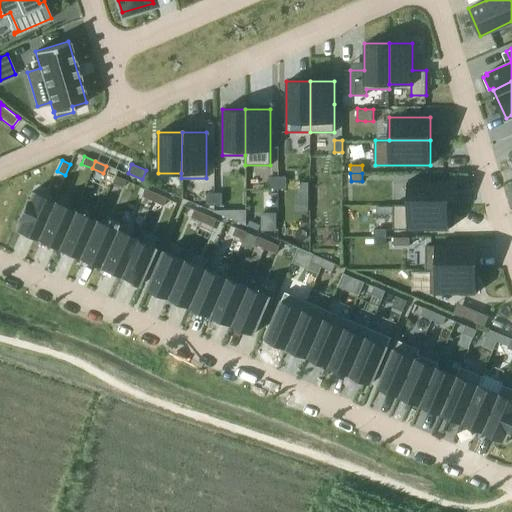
[(114,175),(111,183),(122,188),(125,180),(114,175)]
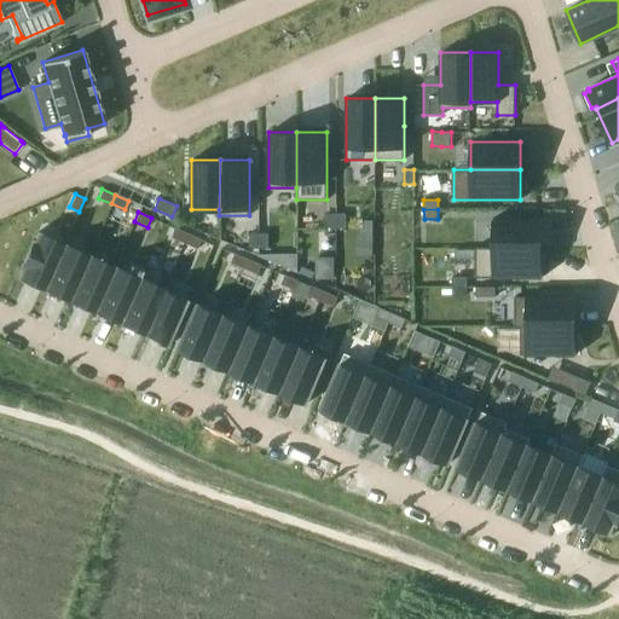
[(337,227),(337,213),(328,213),(328,227),(337,227)]
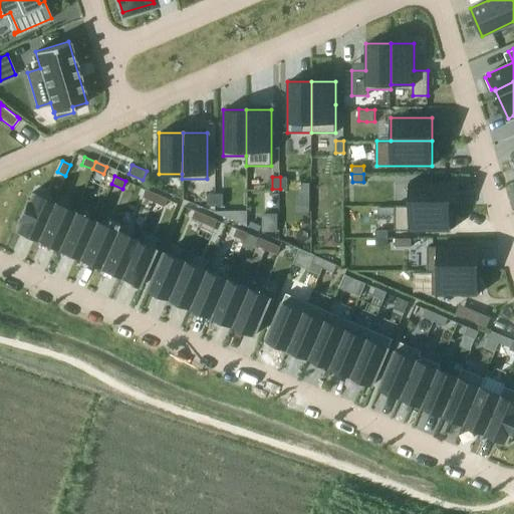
[(280,177),(280,189),(288,189),(288,177),(280,177)]
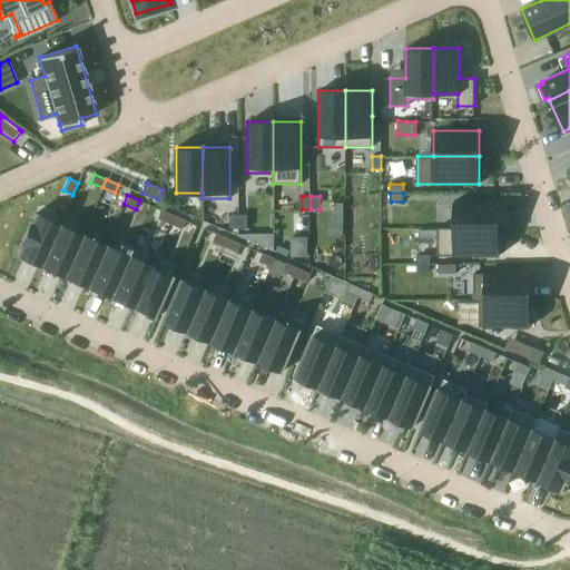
[(454,202),(454,227),(500,227),(500,202),(454,202)]
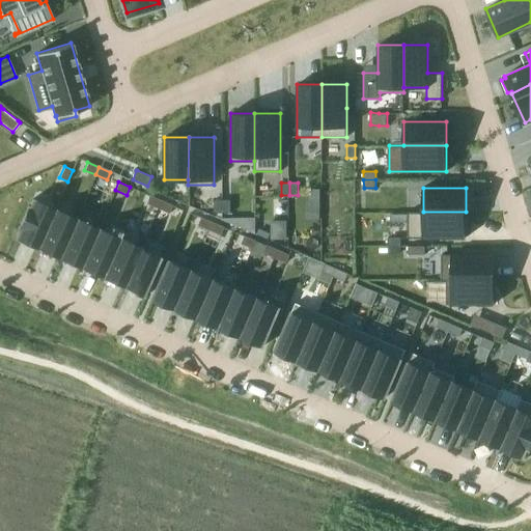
[(150,195),(147,203),(159,208),(162,200),(150,195)]
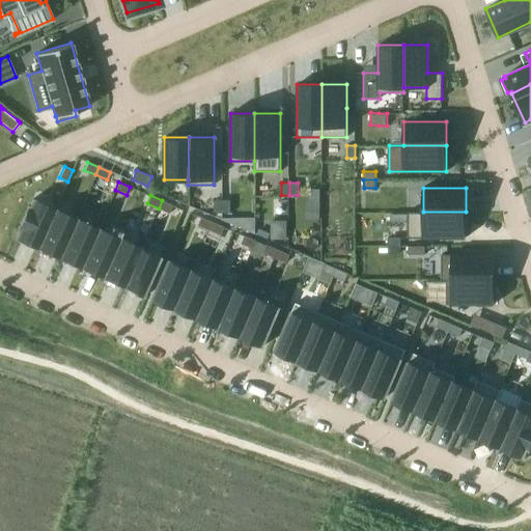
[(37,247),(54,208),(32,199),(29,206),(27,205),(17,229),(19,229),(15,238),(37,247)]
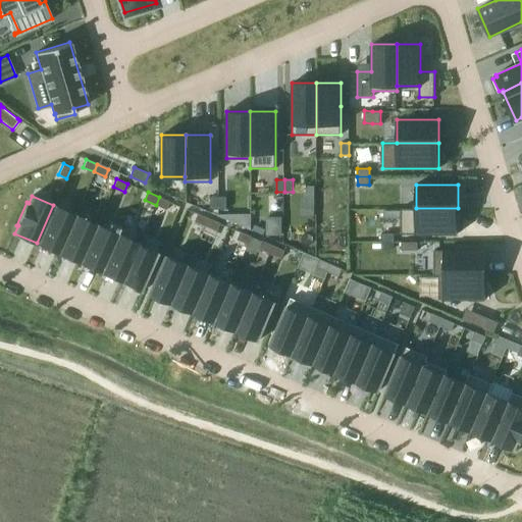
[(218,208),(218,196),(210,196),(210,208),(218,208)]
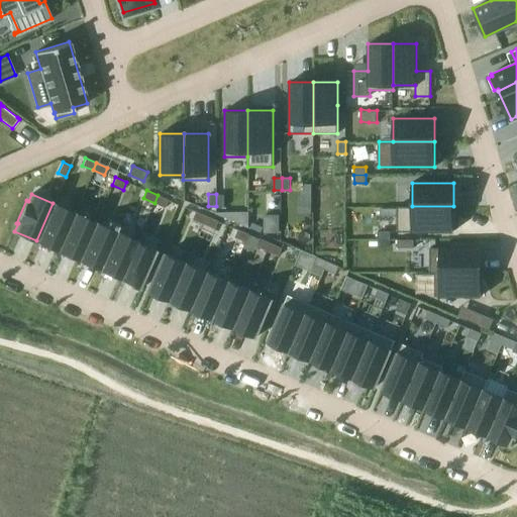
[(216,194),(216,206),(224,206),(224,194),(216,194)]
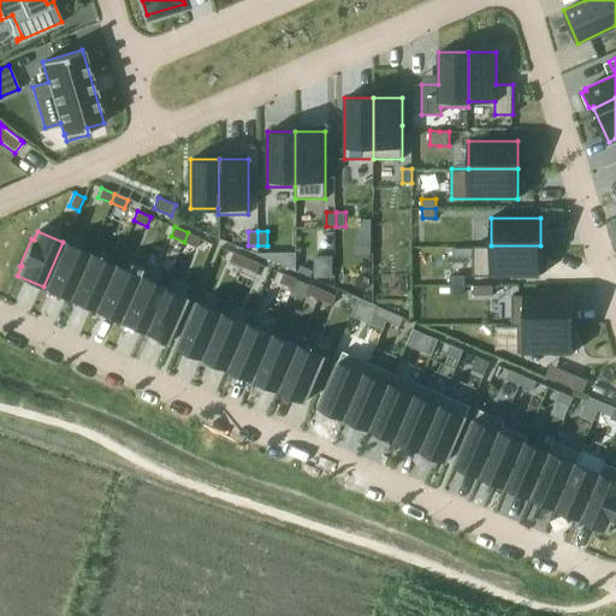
[(188,232),(184,242),(197,247),(201,238),(188,232)]
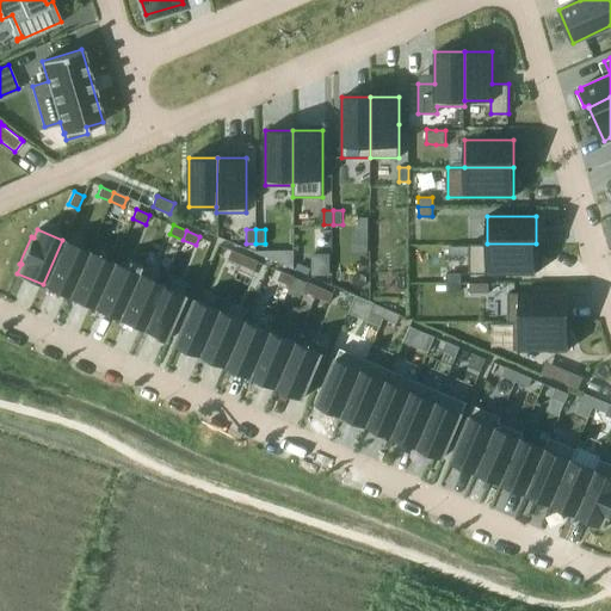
[(62,240),(43,284),(68,295),(87,251),(62,240)]
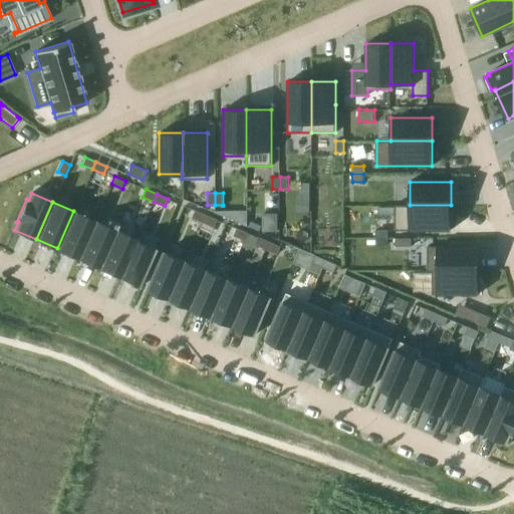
[(395,205),(395,230),(451,229),(451,205),(410,205),(395,205)]
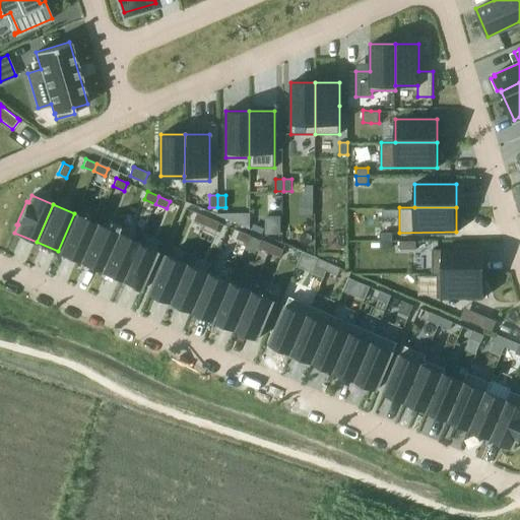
[(197,212),(194,220),(205,225),(208,217),(197,212)]
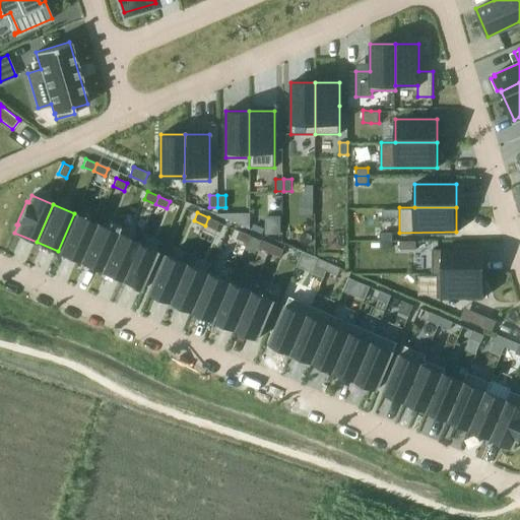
[(74,213),(58,251),(79,261),(95,223),(74,213)]
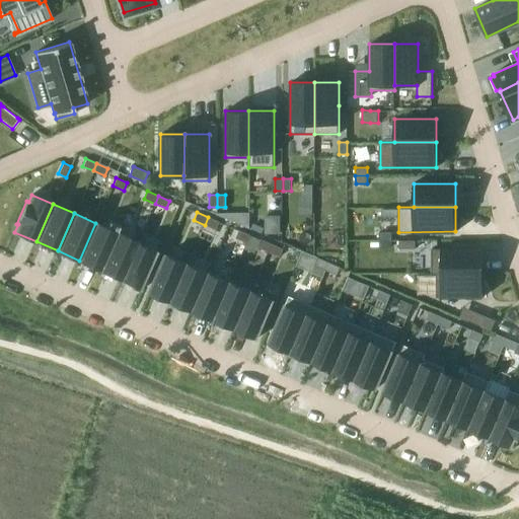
[(268,216),(268,233),(280,233),(280,216),(268,216)]
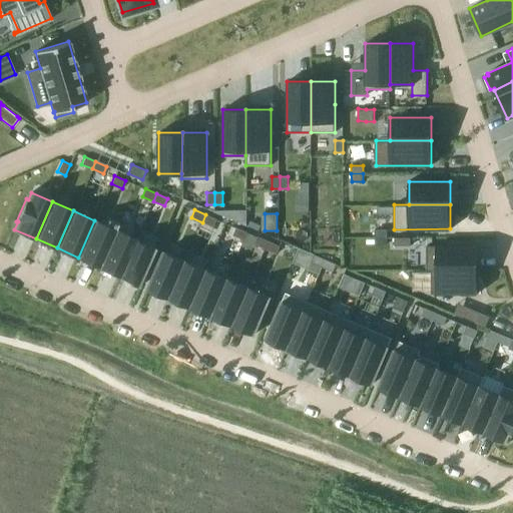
[(205,214),(202,222),(213,226),(216,219),(205,214)]
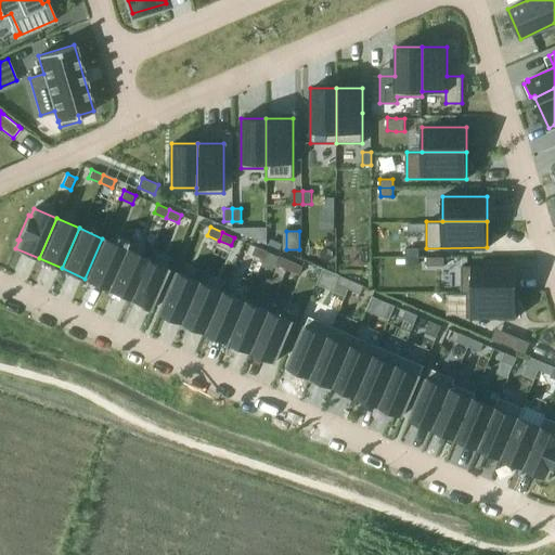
[(102,239),(85,279),(107,288),(125,248),(102,239)]
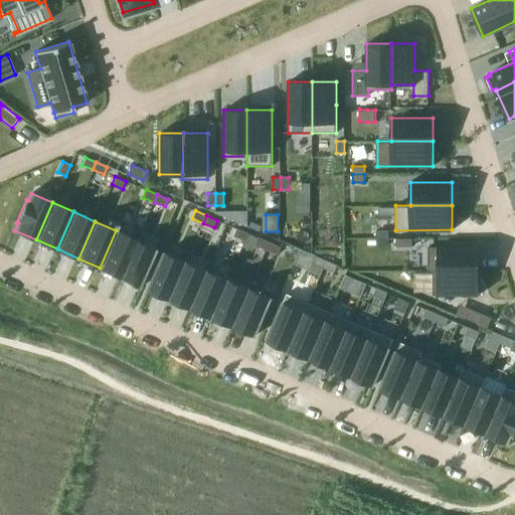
[(116,230),(100,268),(120,277),(137,239),(116,230)]
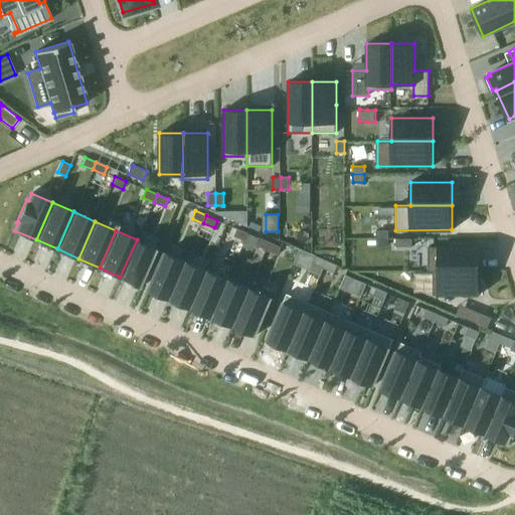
[(233,236),(233,237),(244,242),(247,234),(236,230),(233,236)]
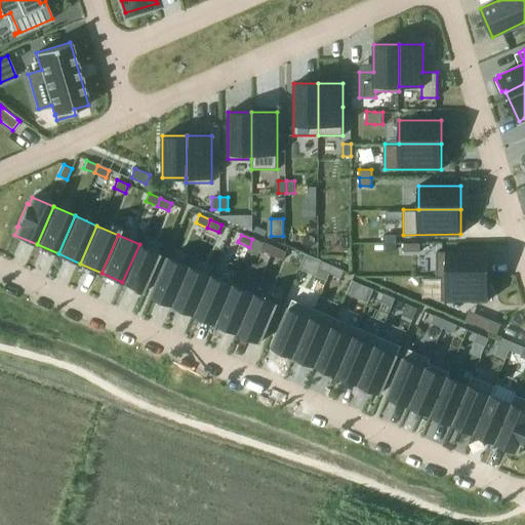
[(264,242),(260,250),(272,254),(275,247),(264,242)]
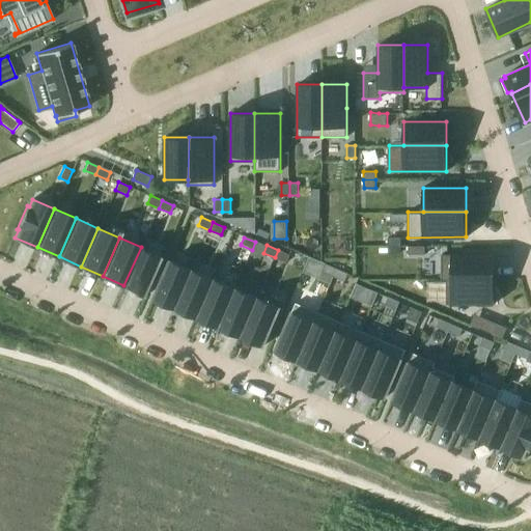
[(409,246),(408,254),(425,254),(425,246),(409,246)]
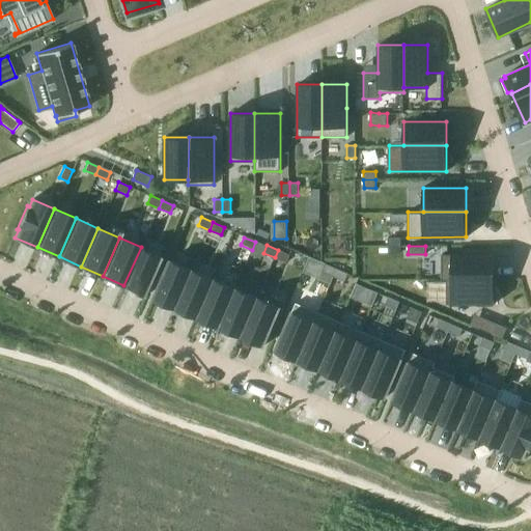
[(123,285),(146,296),(163,257),(141,247),(123,285)]
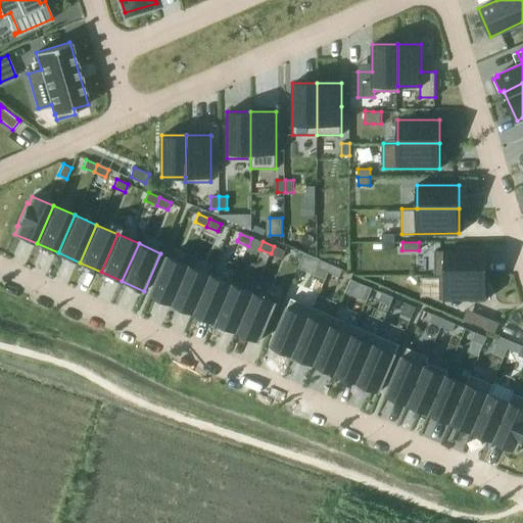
[(274,246),(271,253),(282,258),(285,251),(274,246)]
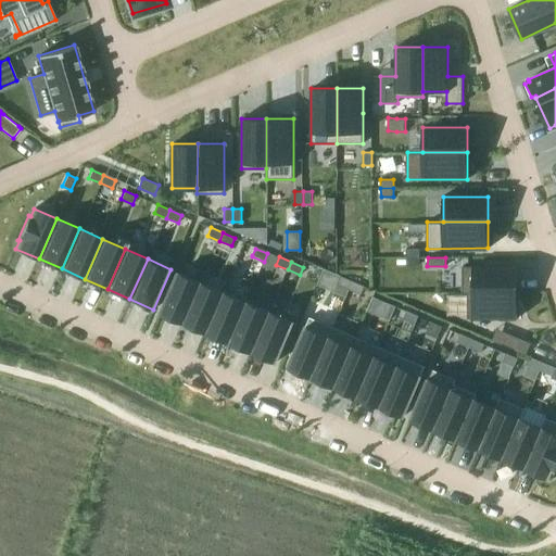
[(463,266),(463,293),(467,293),(518,293),(518,266),(463,266)]
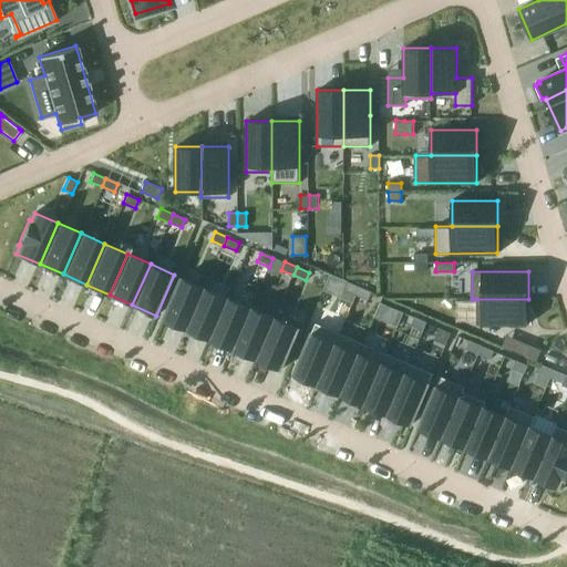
[(164,319),(188,329),(205,288),(182,277),(164,319)]
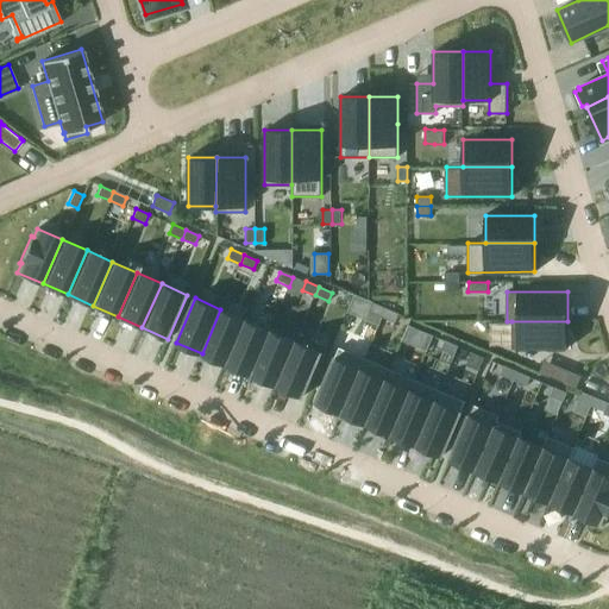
[(374,302),(369,311),(382,316),(387,308),(374,302)]
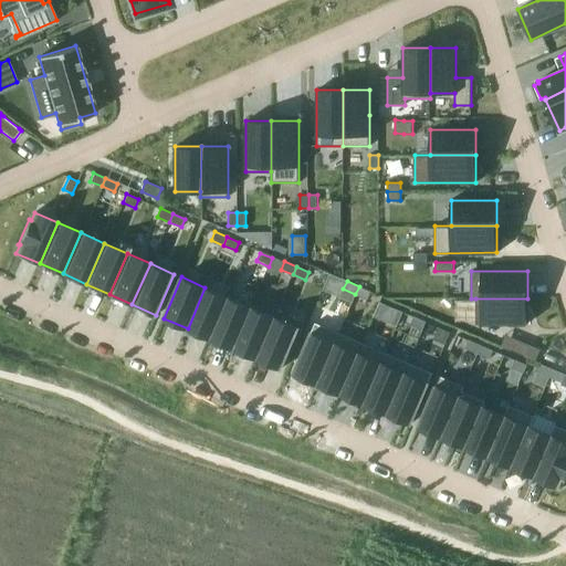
[(359,286),(355,294),(367,300),(371,291),(359,286)]
